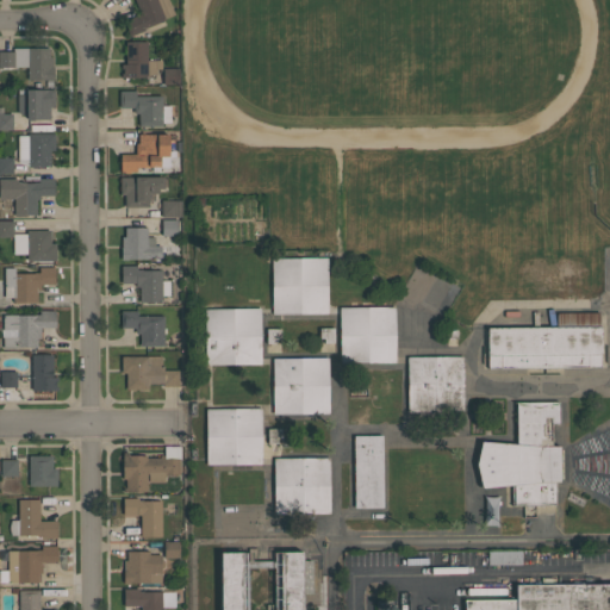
[(135,0),(167,0),(174,14),(165,18),(165,19),(144,27),(145,29),(129,36),(123,20),(141,13),(135,0)]
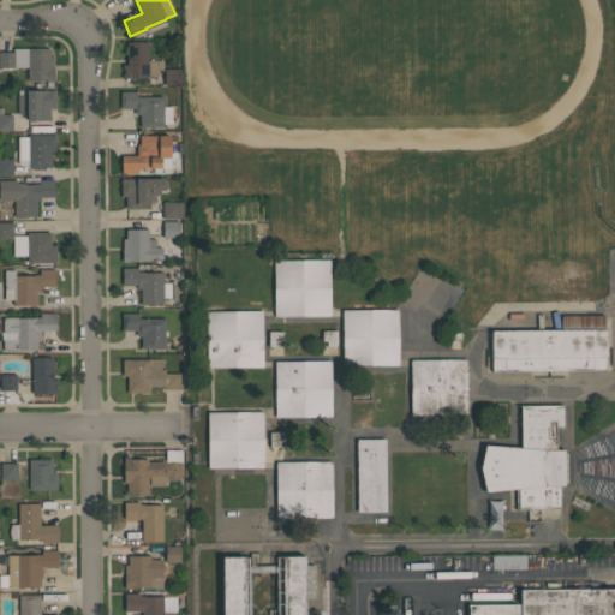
[(148,41),(148,60),(162,60),(163,69),(157,70),(157,73),(148,78),(121,78),(121,73),(124,73),(124,70),(121,70),(121,65),(126,65),(126,41),(148,41)]
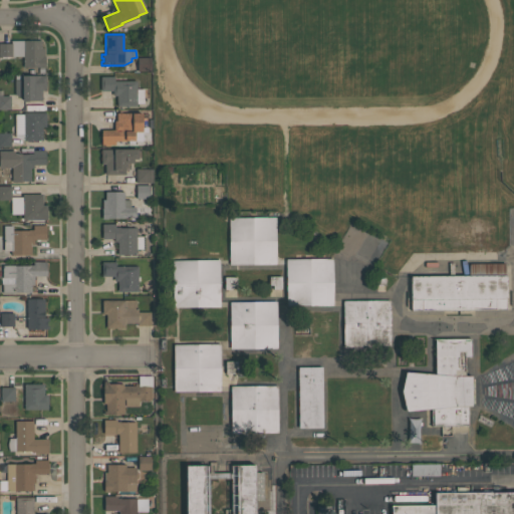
[(0,42),(10,42),(10,39),(41,40),(41,47),(45,47),(45,68),(38,68),(38,67),(23,67),(23,57),(0,57),(0,42)]
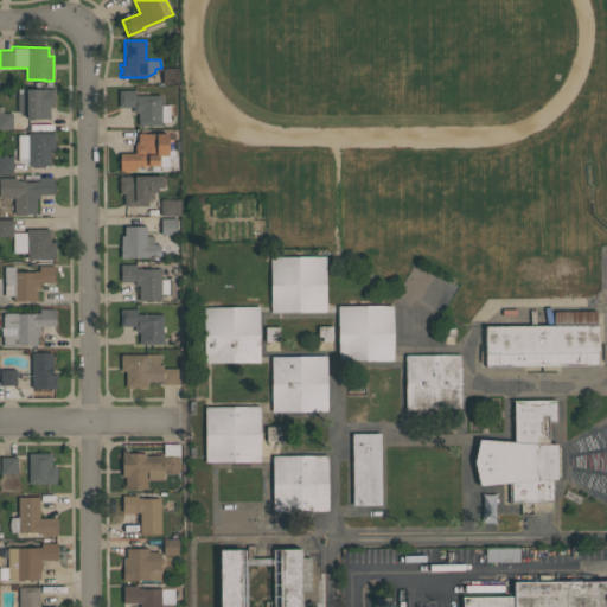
[(53,89),(53,106),(49,106),(49,119),(26,119),(26,116),(17,112),(17,94),(25,94),(25,89),(53,89)]
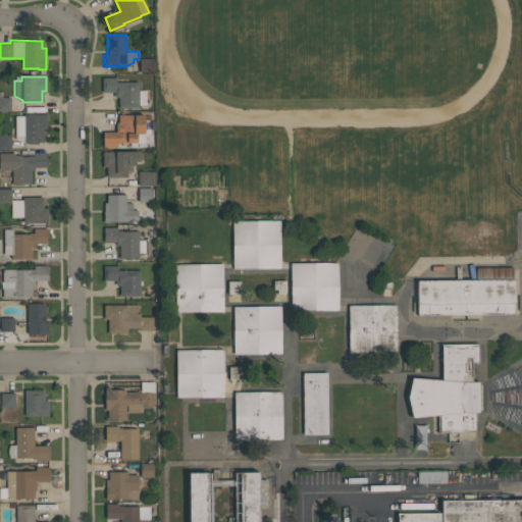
[(118,108),(118,97),(114,97),(114,92),(102,92),(102,77),(116,77),(116,83),(138,82),(139,91),(146,91),(146,104),(139,104),(139,107),(132,107),(132,108),(118,108)]
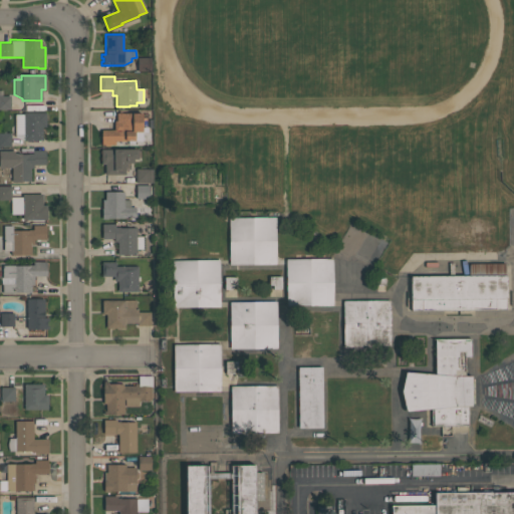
[(0,109),(0,95),(10,95),(10,109),(0,109)]
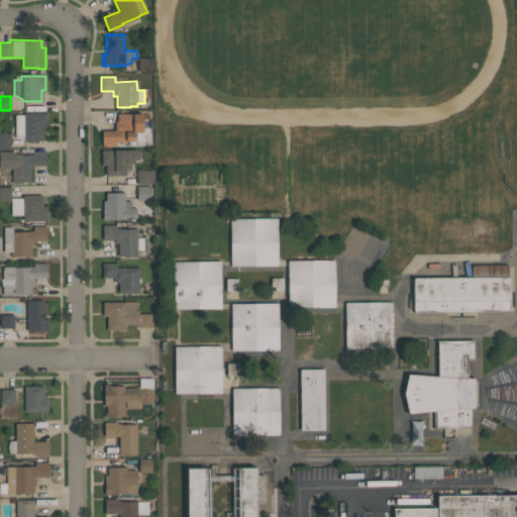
[(42,140),(23,141),(15,137),(15,115),(23,115),(23,113),(45,113),(45,127),(42,127),(42,140)]
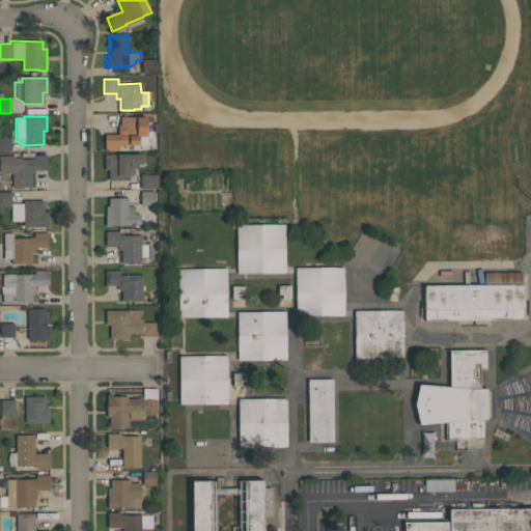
[(146,117),(146,121),(151,121),(151,131),(152,131),(152,136),(146,136),(146,145),(130,145),(130,146),(118,146),(118,149),(113,149),(114,150),(107,150),(107,149),(105,149),(105,134),(118,134),(118,124),(120,124),(120,117),(146,117)]
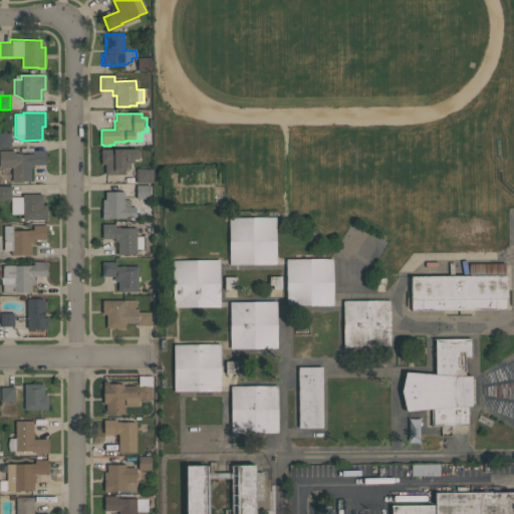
[(10,147),(0,147),(0,133),(10,133),(10,147)]
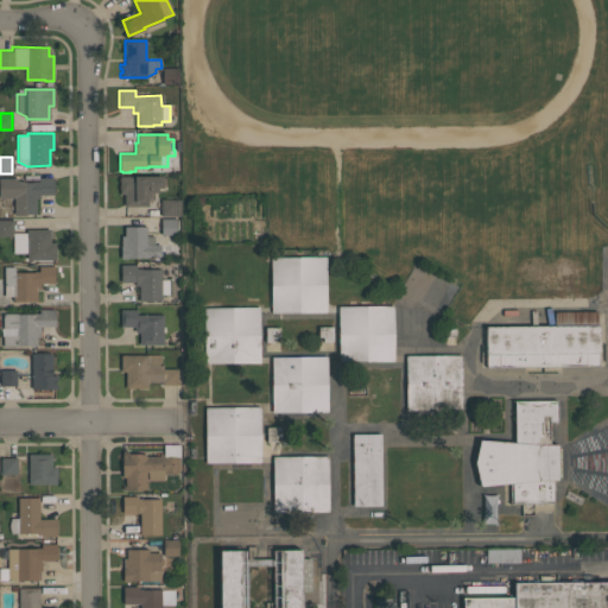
[(125,206),(124,194),(120,194),(119,176),(163,175),(163,188),(158,188),(158,192),(147,192),(147,206),(125,206)]
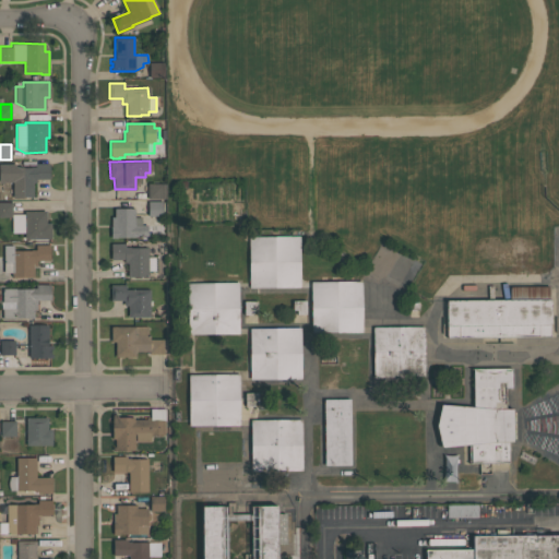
[(50,179),(36,179),(36,183),(33,183),(33,197),(23,197),(23,198),(13,198),(13,181),(0,181),(0,164),(15,164),(15,166),(23,166),(23,167),(31,167),(35,167),(35,163),(49,163),(50,179)]
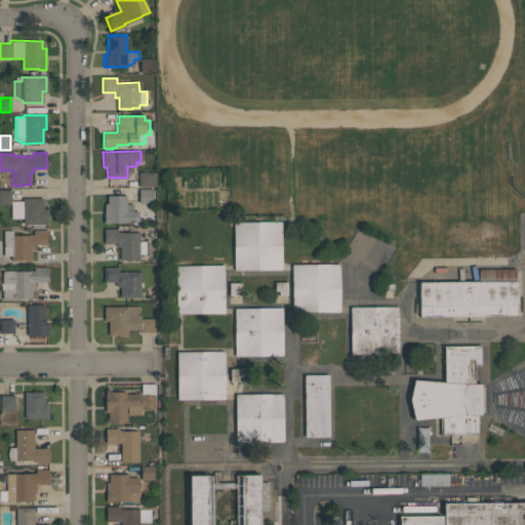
[(156,187),(138,187),(138,172),(156,172),(156,187)]
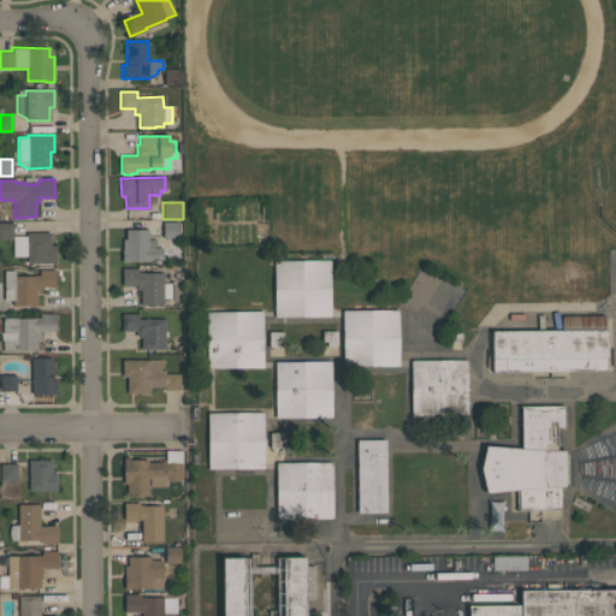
[(179,237),(164,237),(163,221),(179,221),(179,237)]
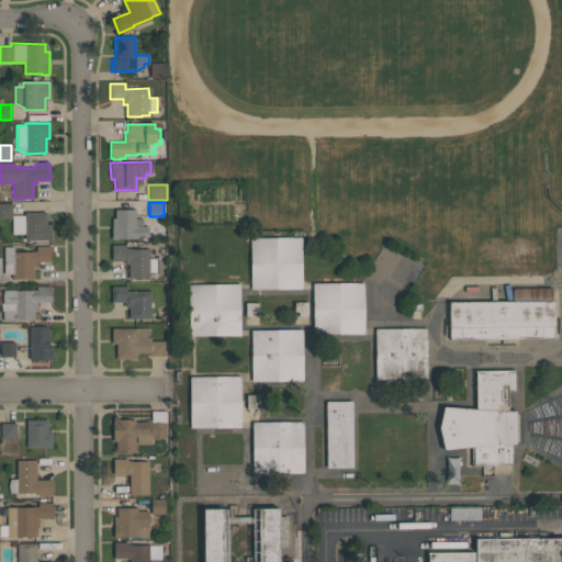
[(12,218),(0,218),(0,203),(12,203),(12,215),(12,218)]
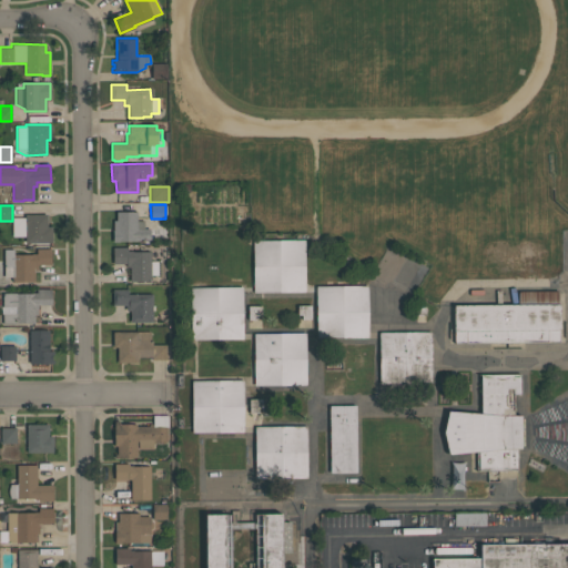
[(112,242),(112,230),(113,230),(113,220),(117,220),(117,212),(137,212),(137,221),(143,221),(143,229),(150,229),(150,240),(137,240),(137,241),(119,241),(119,242),(112,242)]
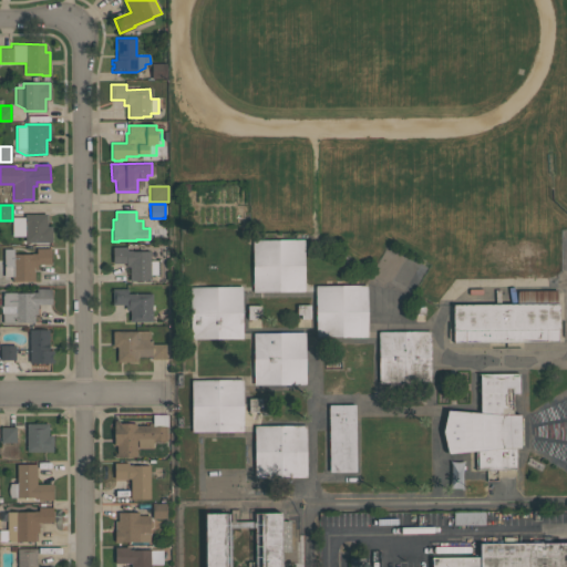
[(51,243),(24,243),(24,236),(12,236),(12,220),(12,217),(24,217),(24,214),(47,214),(47,226),(51,226),(51,243)]
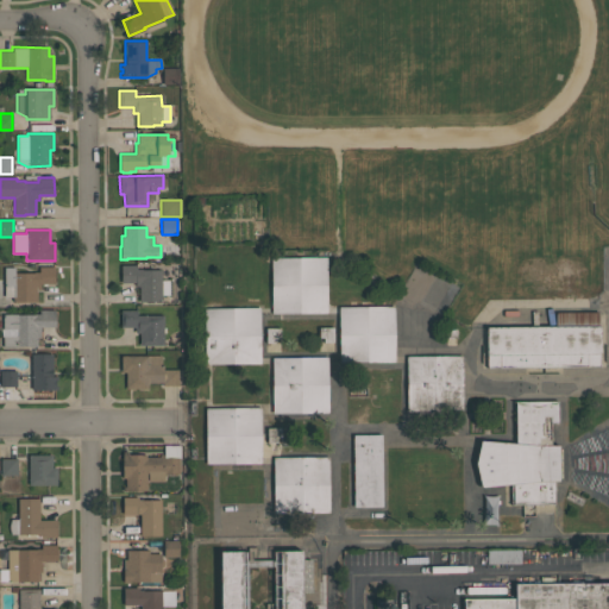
[(270,258),(326,257),(326,313),(271,314),(270,258)]
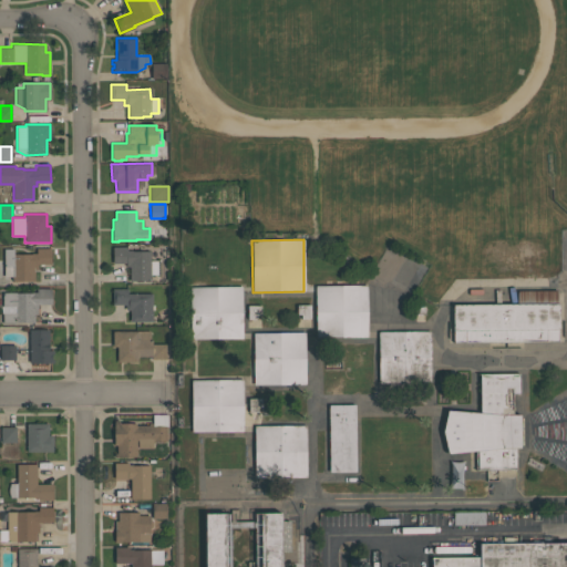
[(158,260),(158,275),(150,275),(150,280),(130,281),(130,267),(127,267),(127,266),(126,266),(126,263),(112,263),(112,247),(127,247),(127,250),(131,250),(131,251),(151,250),(151,260),(158,260)]
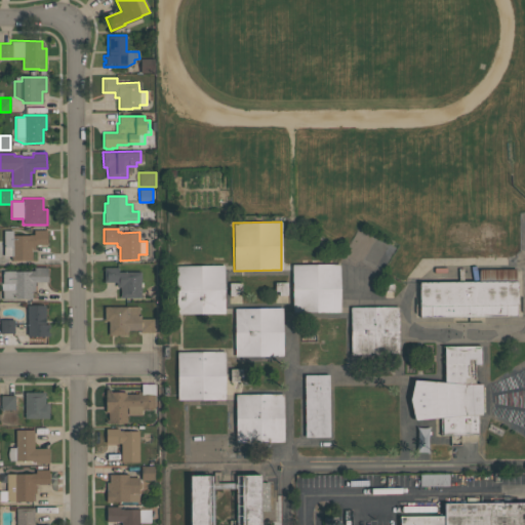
[(47,230),(47,244),(35,244),(35,249),(32,249),(32,259),(11,260),(11,255),(4,255),(4,230),(12,230),(12,235),(29,235),(29,234),(34,234),(34,230),(47,230)]
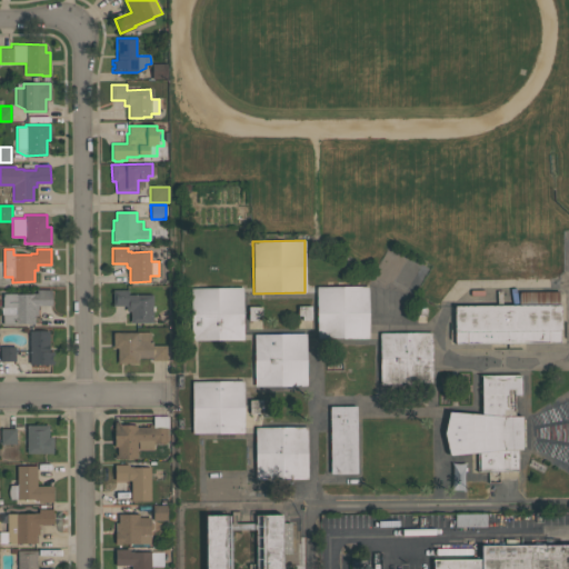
[(317,287),(368,286),(369,339),(317,339),(317,287)]
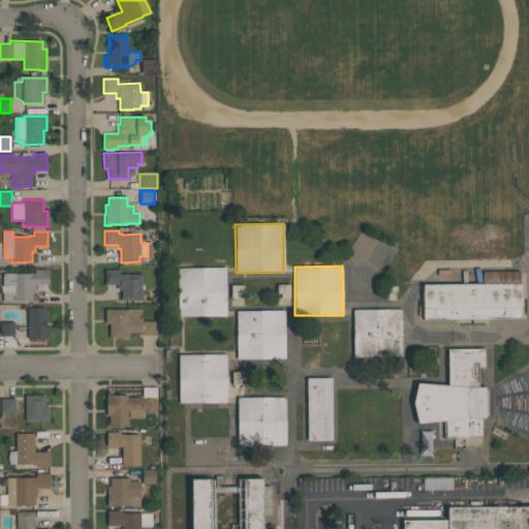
[(178,268),(225,268),(225,316),(178,316),(178,268)]
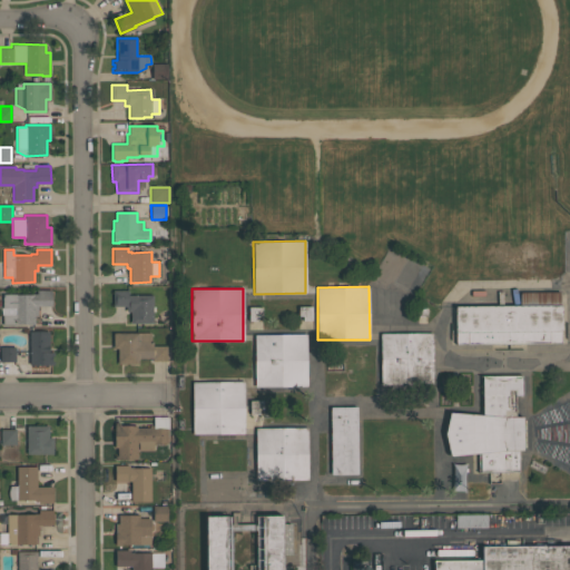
[(2,294),(16,294),(16,295),(32,294),(37,294),(37,291),(51,290),(51,305),(38,306),(38,315),(35,315),(35,324),(16,324),(16,325),(2,325),(2,294)]
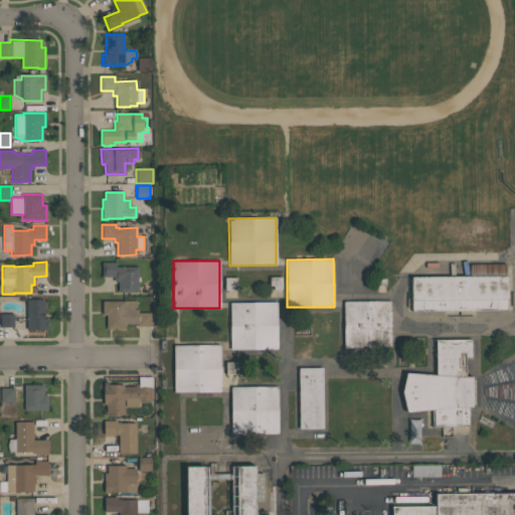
[(138,292),(118,292),(118,282),(115,282),(115,277),(103,277),(103,263),(116,262),(116,267),(138,266),(138,292)]
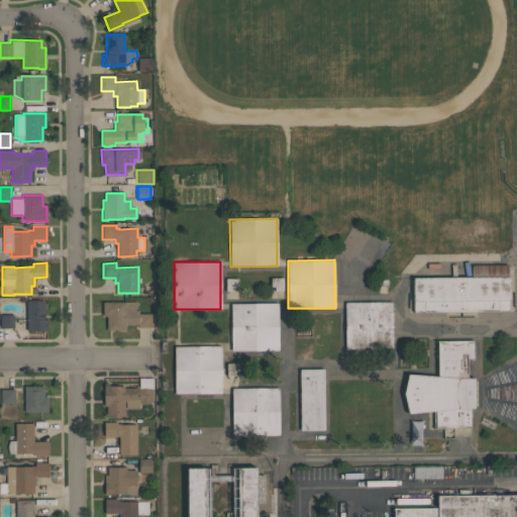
[(413,277),(472,277),(472,265),(508,265),(508,310),(414,311),(413,277)]
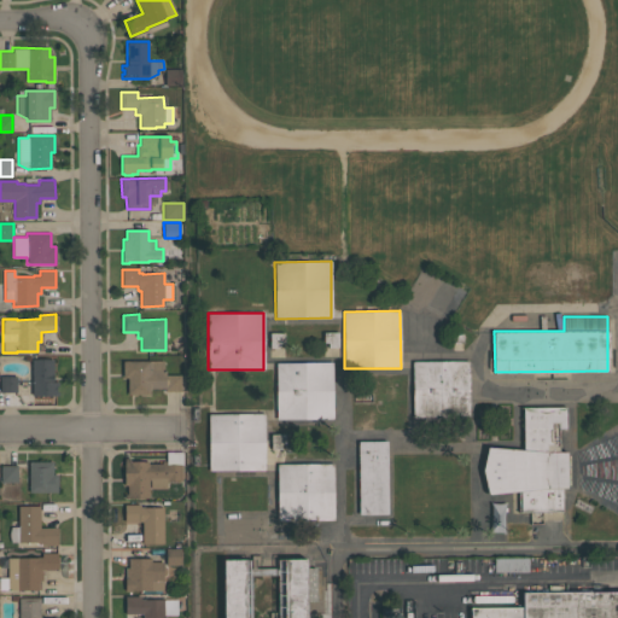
[(53,359),(53,382),(57,382),(57,386),(56,386),(56,391),(58,391),(58,395),(31,395),(31,359),(53,359)]
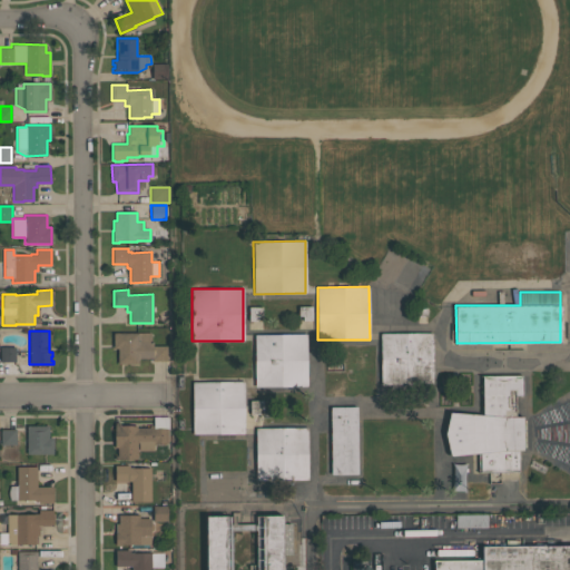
[(112,332),(138,332),(138,333),(150,333),(150,346),(167,346),(167,361),(151,361),(151,357),(138,359),(138,363),(117,364),(117,349),(112,349),(112,332)]
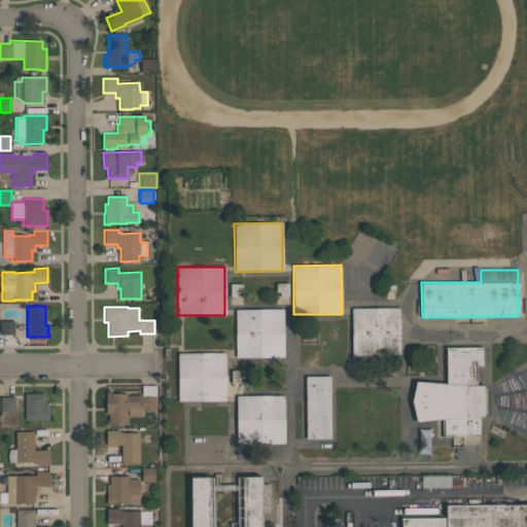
[(351,309),(399,308),(399,357),(352,357),(351,309)]
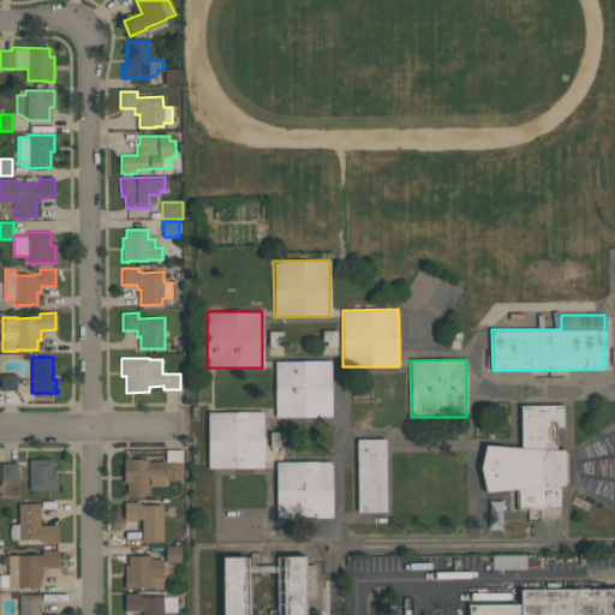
[(274,360),(330,360),(330,417),(275,418),(274,360)]
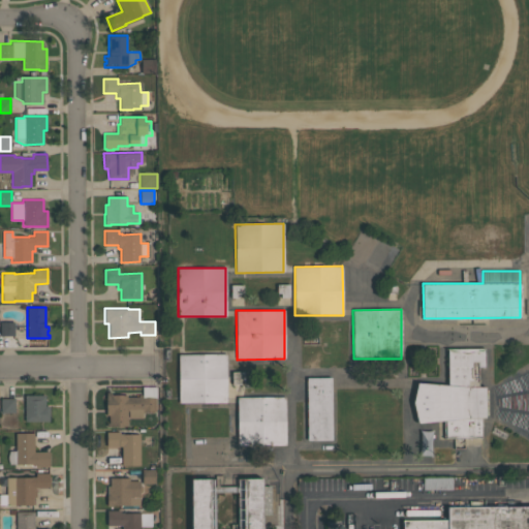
[(13,335),(0,335),(0,322),(13,322),(13,335)]
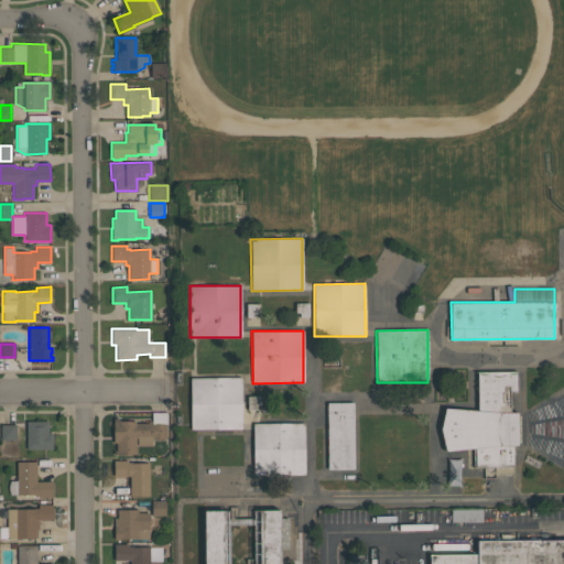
[(477,371),(517,371),(517,392),(510,392),(511,412),(518,411),(518,446),(513,446),(513,466),(473,466),(473,448),(445,452),(440,430),(444,408),(477,411),(477,371)]
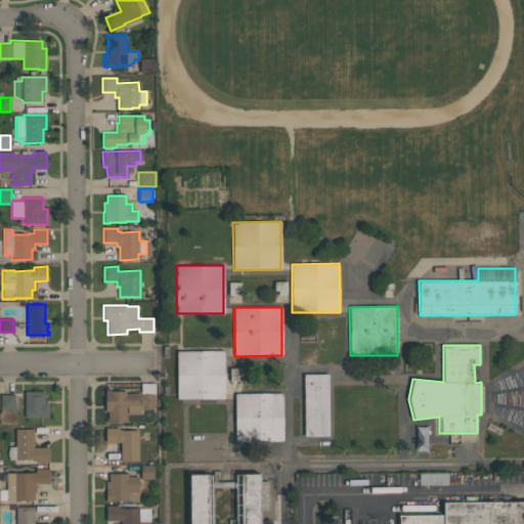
[(177,351),(224,351),(225,399),(177,399),(177,351)]
